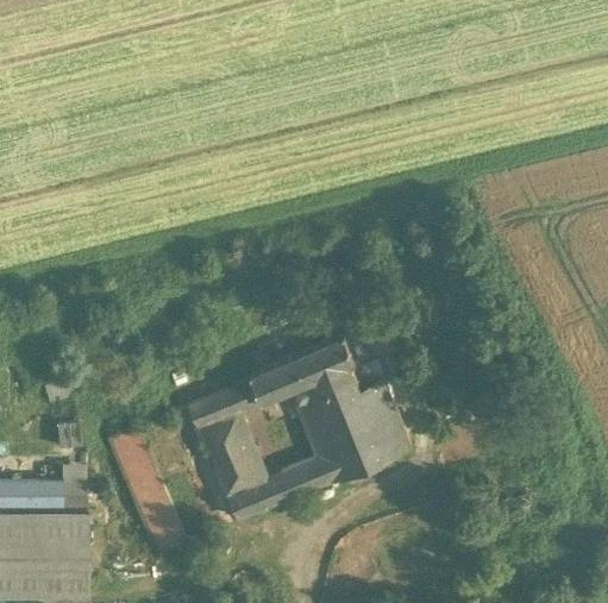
[(343,339),(251,377),(254,384),(262,404),(289,394),(349,369),(355,366),(343,339)]
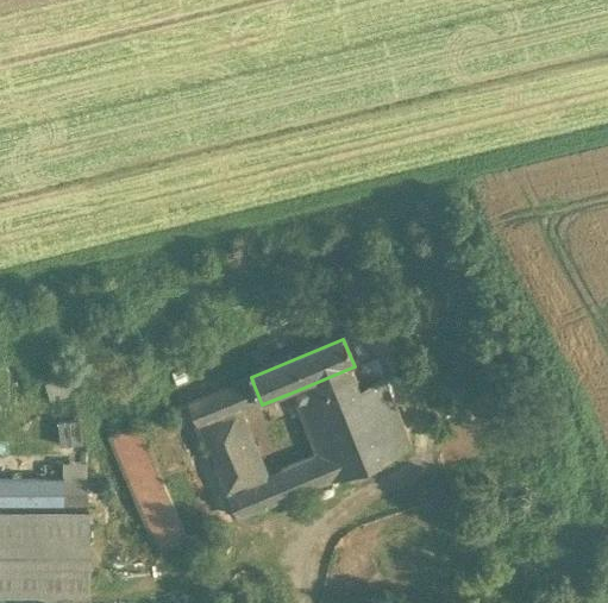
[(356,387),(349,369),(289,394),(298,415),(323,404),(320,402),(356,387)]
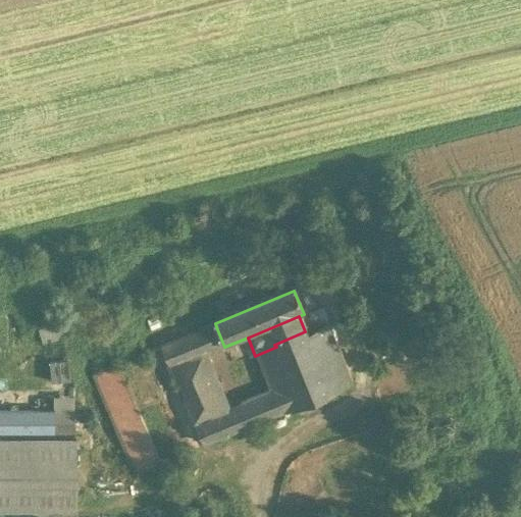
[(308,338),(305,331),(274,345),(276,347),(255,356),(271,395),(281,417),(353,388),(330,328),(308,338)]
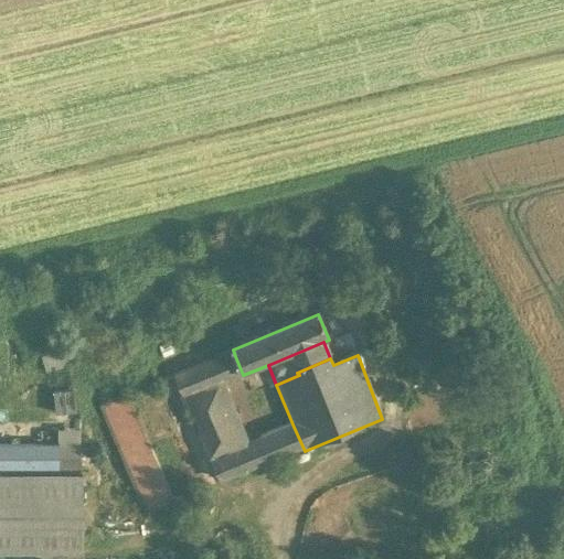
[(243,375),(235,356),(176,378),(184,400),(222,384),(243,375)]
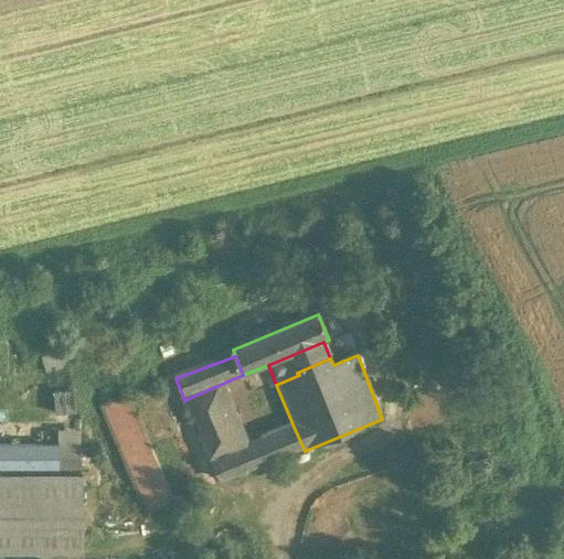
[(247,445),(222,384),(184,400),(220,484),(257,469),(247,445)]
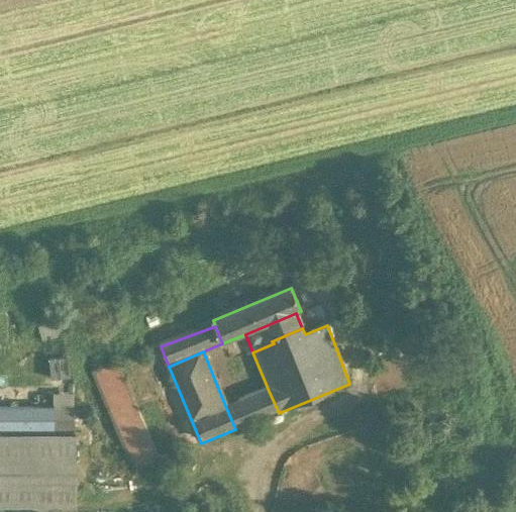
[(69,357),(48,362),(52,382),(73,378),(69,357)]
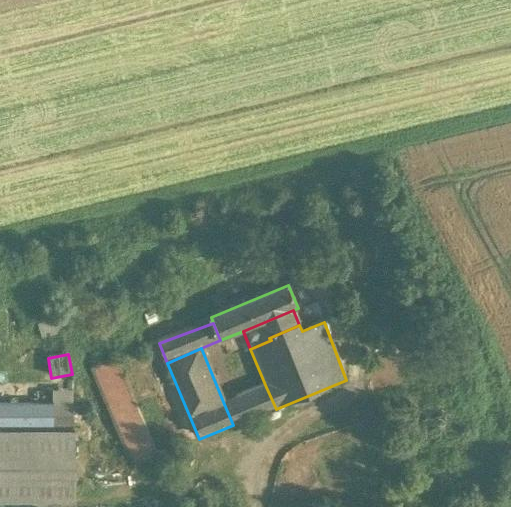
[(154,458),(114,363),(94,371),(135,467),(154,458)]
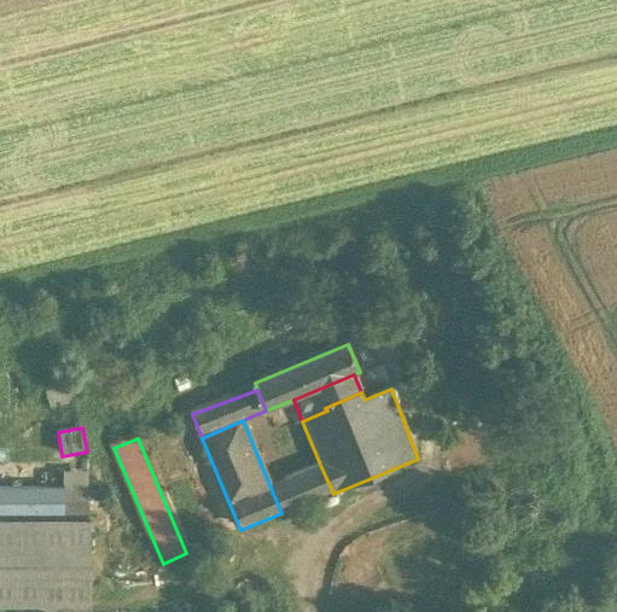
[(321,467),(271,488),(281,513),(333,494),(321,467)]
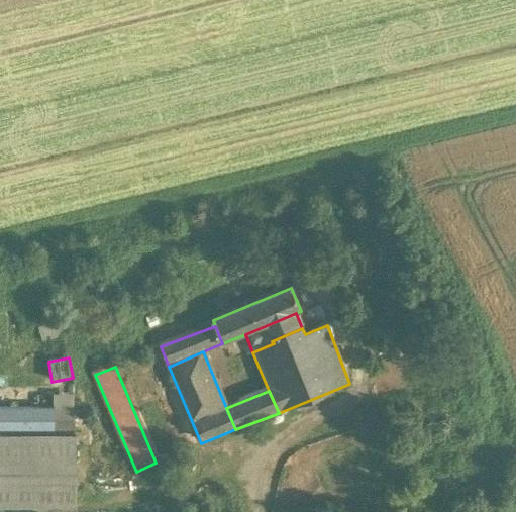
[(53,411),(0,411),(0,430),(53,430),(53,411)]
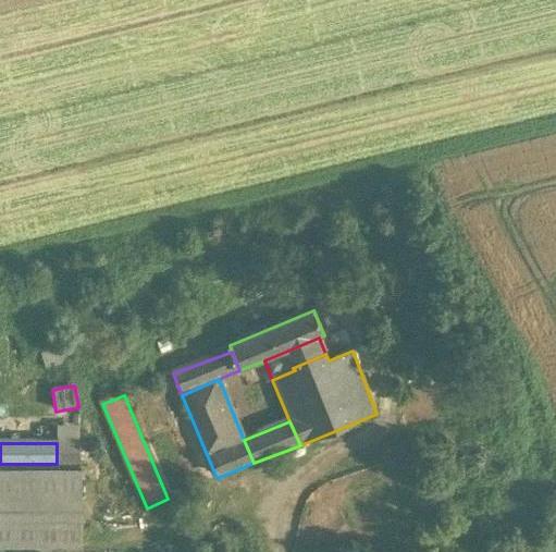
[(79,471),(0,470),(0,547),(78,547),(79,471)]
